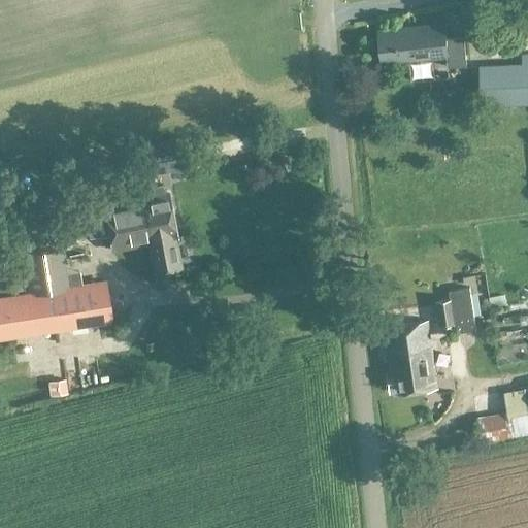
[(377,30),(381,62),(447,55),(448,66),(465,64),(462,35),(444,37),(443,23),(377,30)]
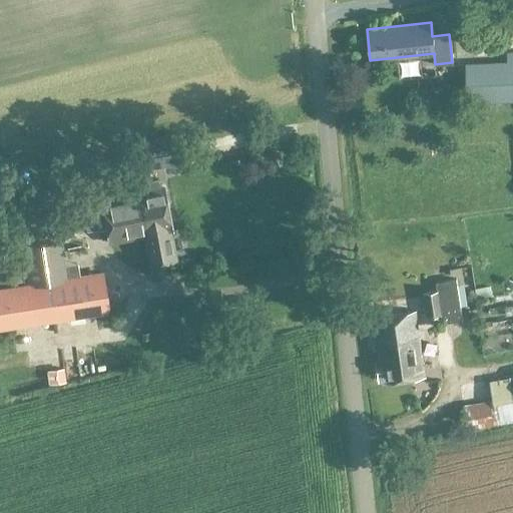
[(512,61),(466,64),(467,101),(512,98),(512,61)]
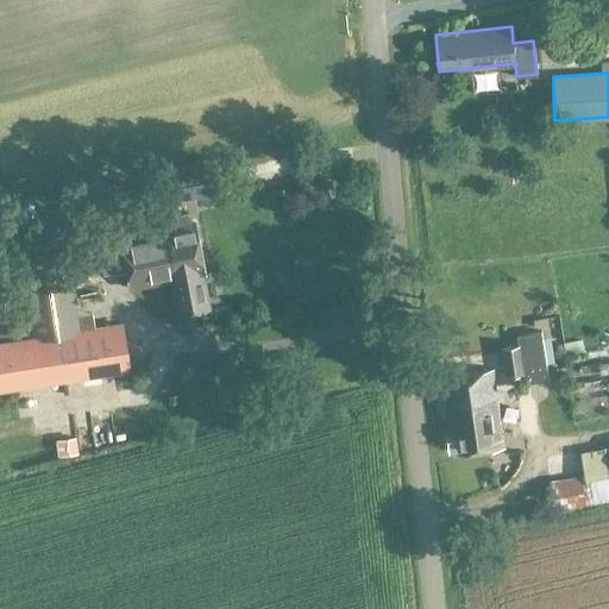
[(220,170),(174,180),(177,200),(224,192),(220,170)]
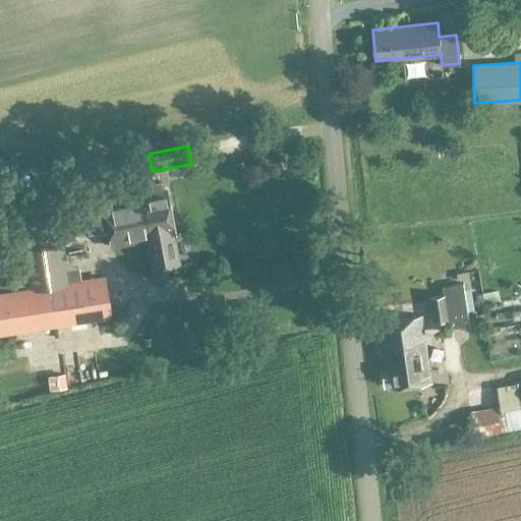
[(143,195),(163,191),(161,182),(141,186),(143,195)]
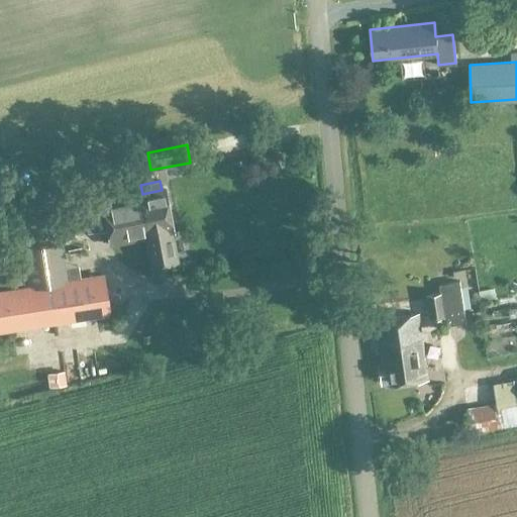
[(147,235),(144,236),(150,266),(176,261),(172,242),(167,244),(164,232),(173,230),(164,189),(162,190),(142,194),(138,194),(147,235)]
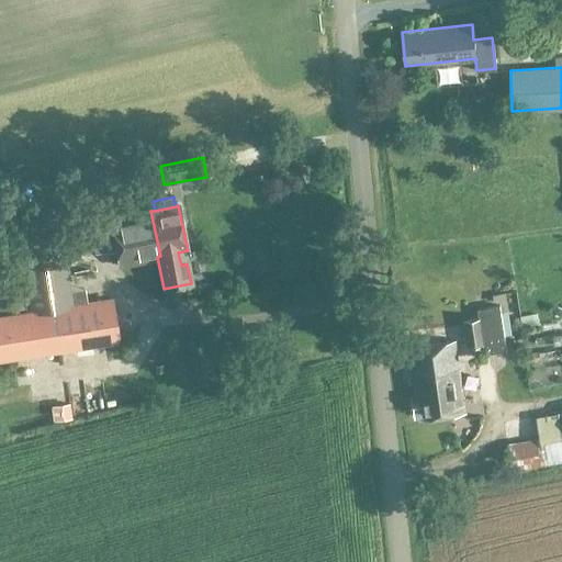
[(160,256),(150,211),(109,220),(119,265),(157,257),(160,256)]
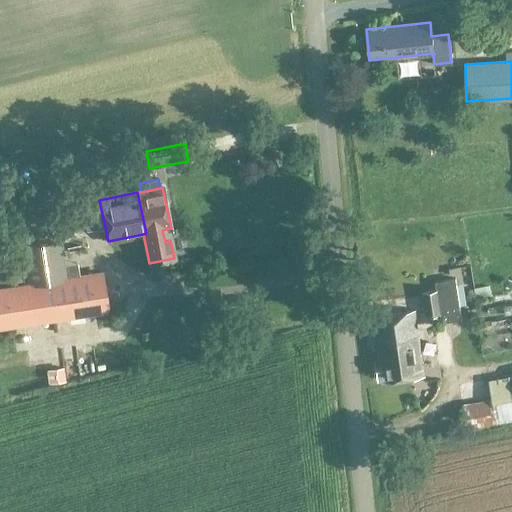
[(36,264),(61,257),(52,221),(27,227),(36,264)]
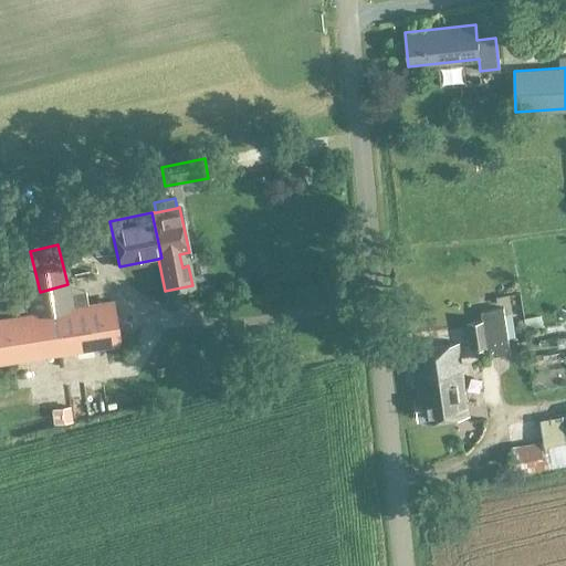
[(0,364),(122,345),(115,300),(0,317),(0,364)]
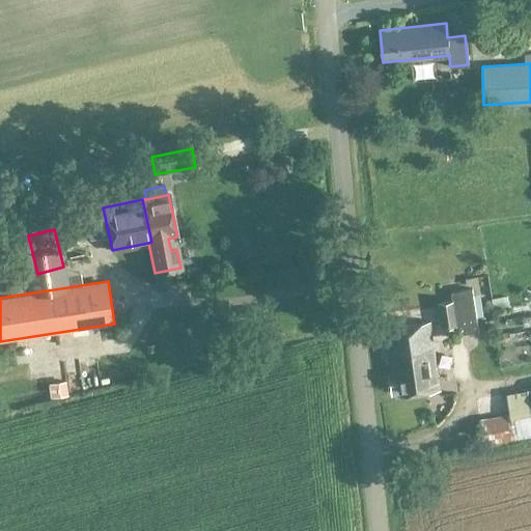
[(460,333),(478,329),(471,287),(450,291),(451,300),(438,303),(442,326),(459,323),(460,333)]
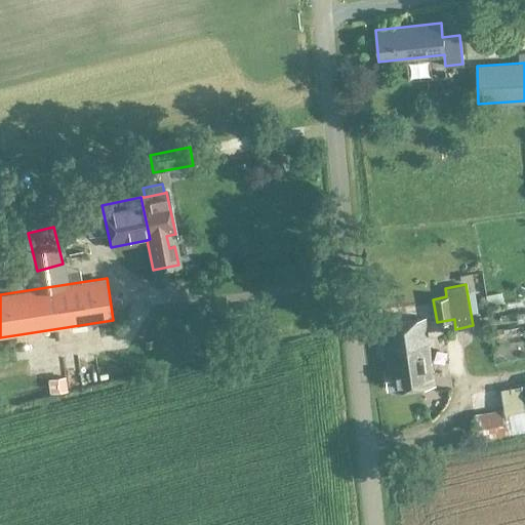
[(394,392),(435,386),(426,319),(386,325),(394,392)]
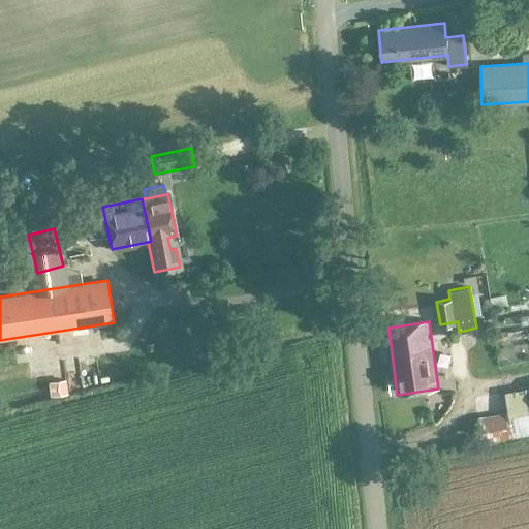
[(68,394),(66,380),(50,382),(52,397),(68,394)]
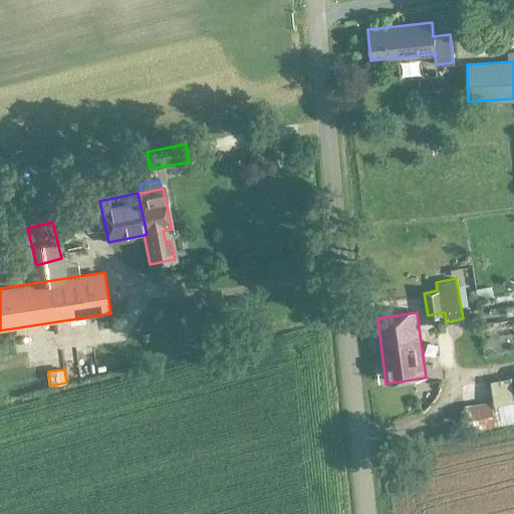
[(513,377),(492,381),(499,426),(513,422),(513,377)]
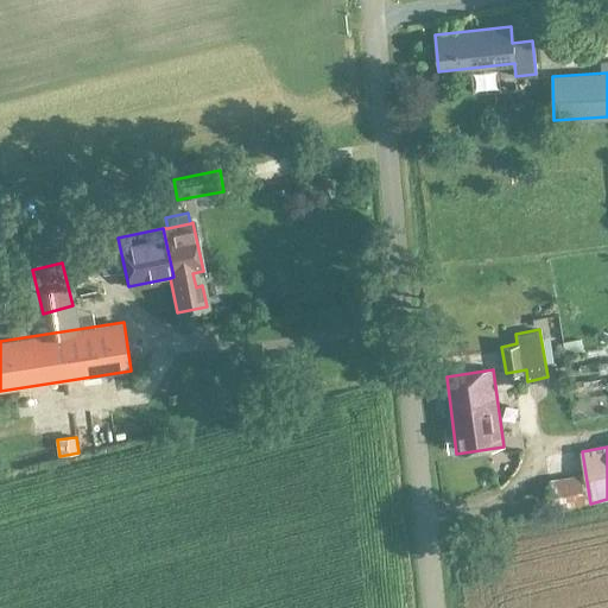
[(543,483),(553,511),(588,498),(577,472),(543,483)]
